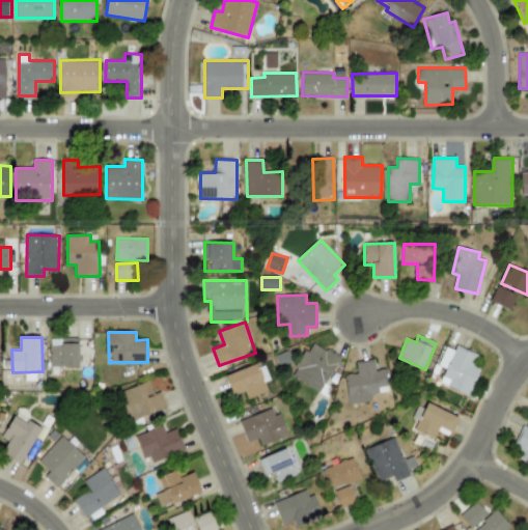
[(80,366),(80,338),(52,338),(52,366),(80,366)]
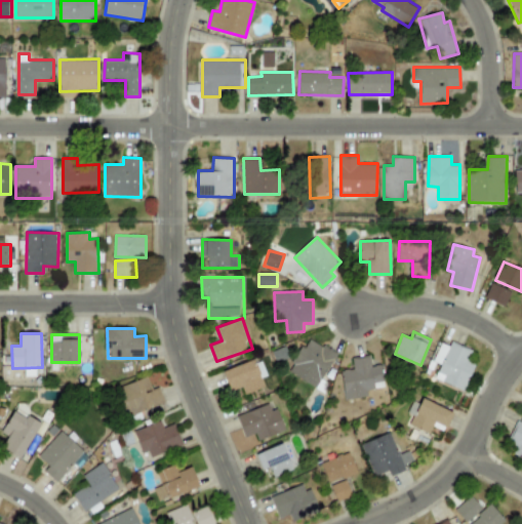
[(316,389),(338,356),(311,337),(289,370),(316,389)]
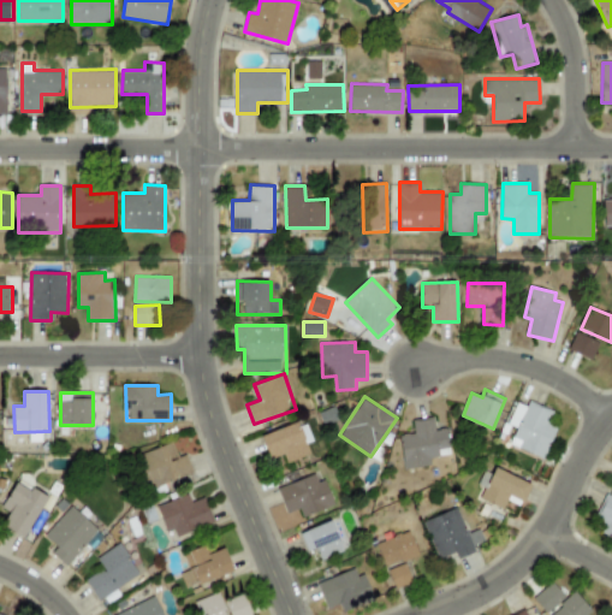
[(556,413),(530,402),(528,406),(518,402),(510,424),(518,427),(511,444),(546,459),(559,425),(551,423),(556,413)]
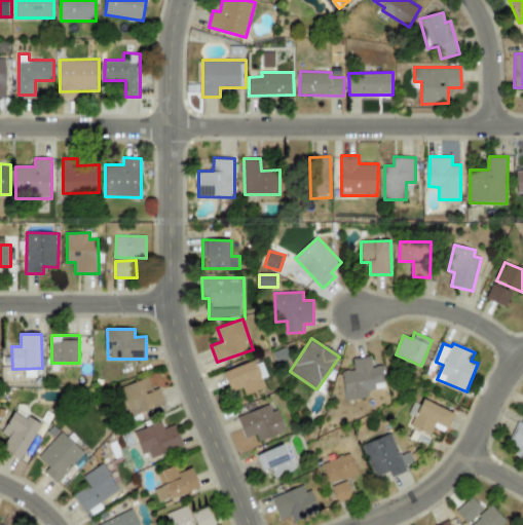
[(343,372),(347,401),(370,397),(369,390),(386,388),(383,365),(373,367),(372,355),(353,359),(356,370),(343,372)]
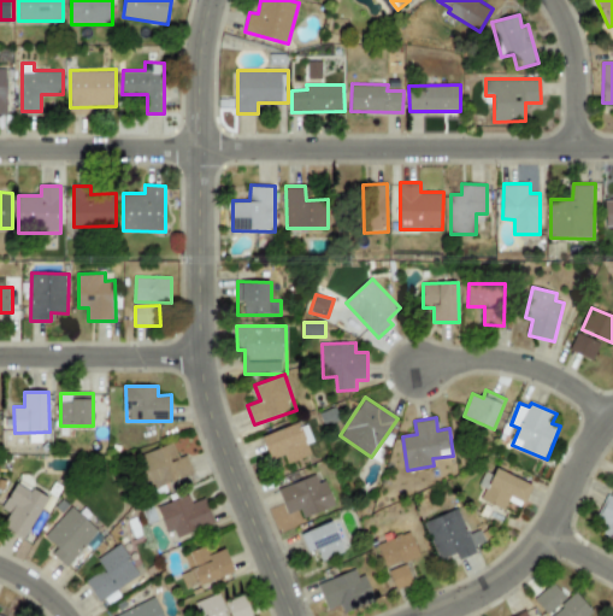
[(287,456),(289,463),(313,455),(310,444),(314,441),(311,432),(305,434),(300,422),(263,436),(272,461),(287,456)]
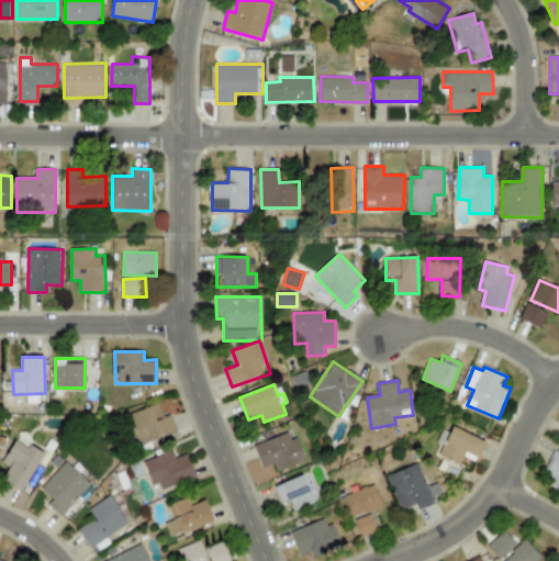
[(177,430),(170,414),(165,416),(159,403),(126,415),(138,446),(177,430)]
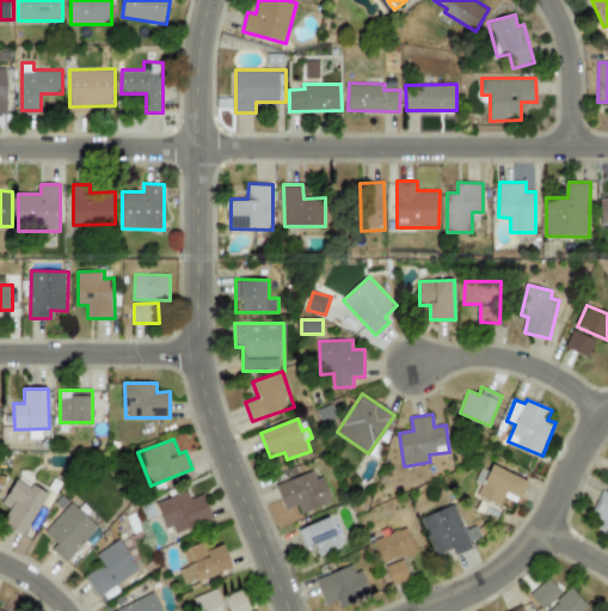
[(529,481),(493,464),(490,472),(483,469),(478,482),(485,486),(479,496),(502,506),(507,496),(519,502),(529,481)]
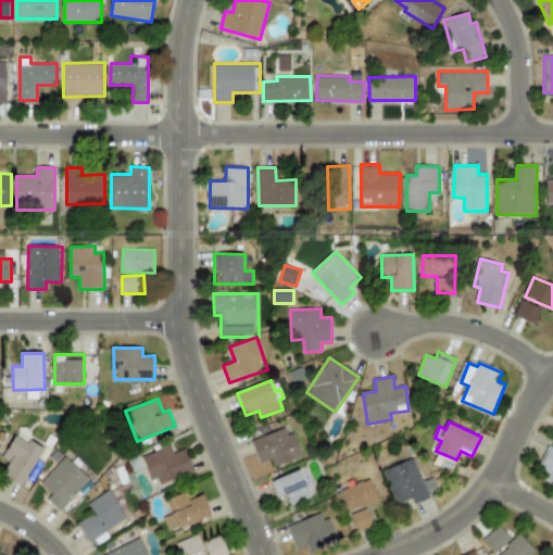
[(253,440),(261,463),(273,458),(275,466),(304,456),(296,432),(289,434),(286,428),(253,440)]
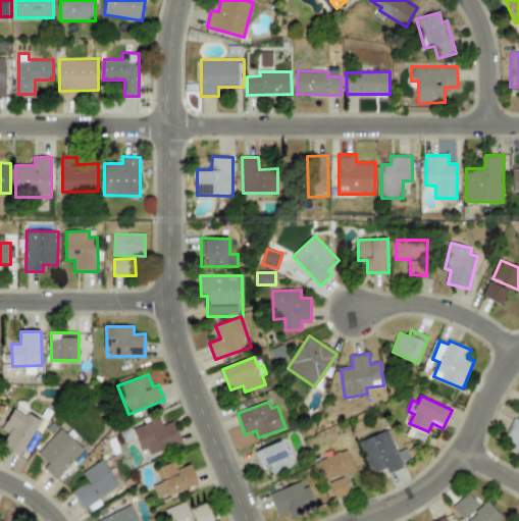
[(3,430),(10,433),(3,446),(22,457),(43,419),(17,405),(3,430)]
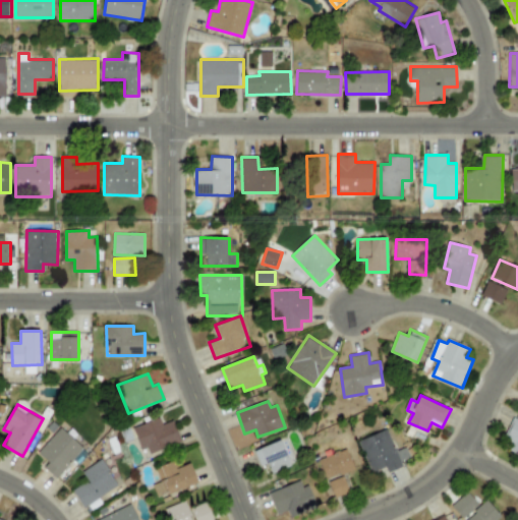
[(148,456),(181,442),(173,421),(163,425),(160,417),(135,427),(148,456)]
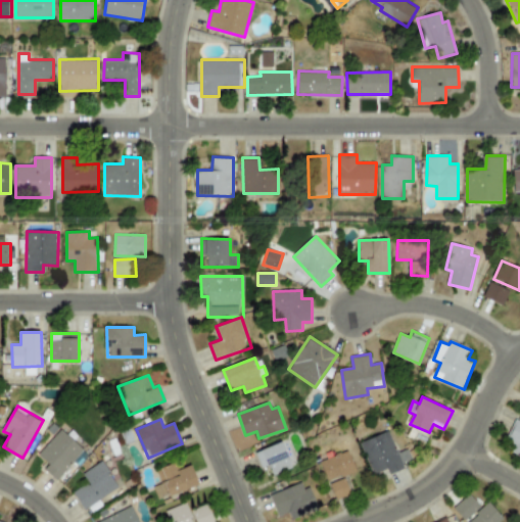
[(519,420),(517,419),(504,443),(519,452),(519,420)]
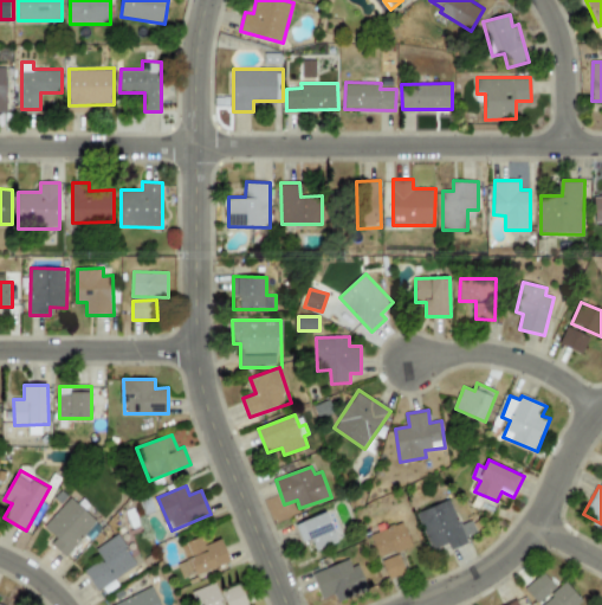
[(57,538),(52,542),(66,555),(98,522),(72,497),(45,526),(57,538)]
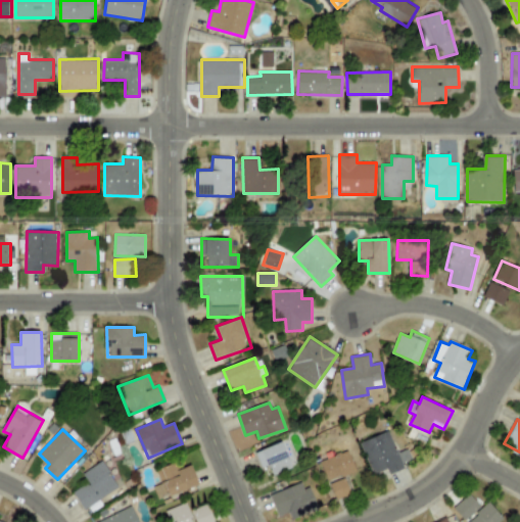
[(413,460),(409,448),(397,453),(391,431),(362,441),(373,474),(387,469),(389,474),(406,469),(404,463),(413,460)]
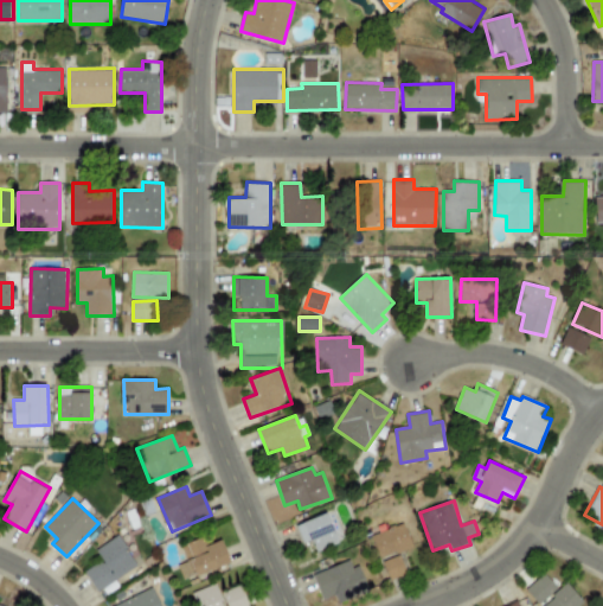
[(340,543),(328,514),(297,524),(305,543),(314,540),(318,552),(340,543)]
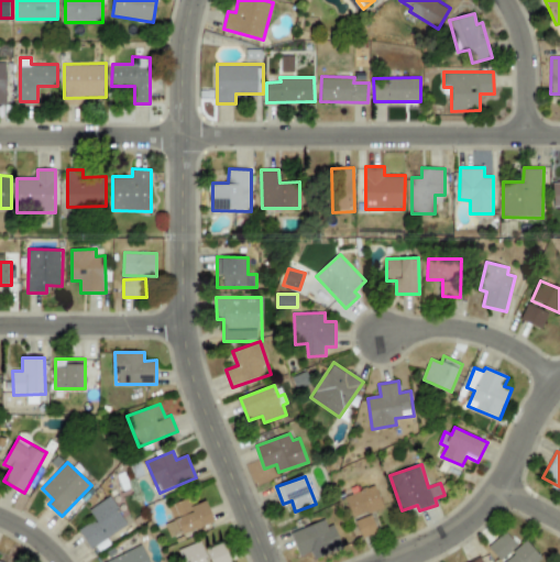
[(385,506),(376,485),(346,498),(355,519),(385,506)]
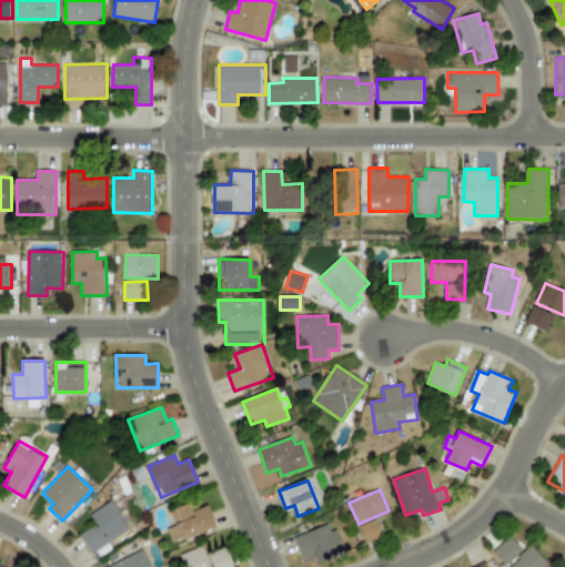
[(131,529),(112,500),(91,514),(97,524),(81,535),(93,554),(131,529)]
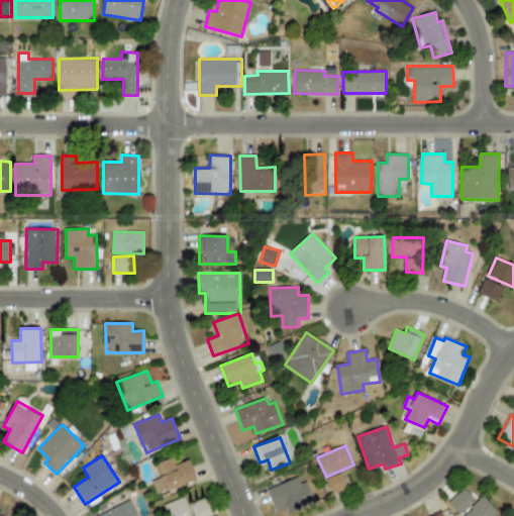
[(161,479),(153,481),(158,494),(198,480),(190,459),(178,463),(175,457),(156,465),(161,479)]
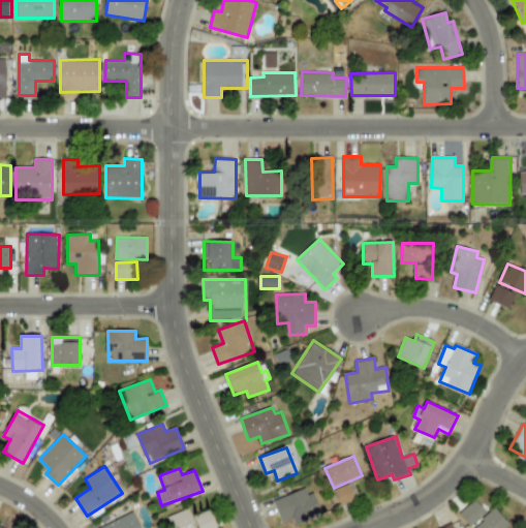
[(341,505),(357,499),(350,484),(335,490),(341,505)]
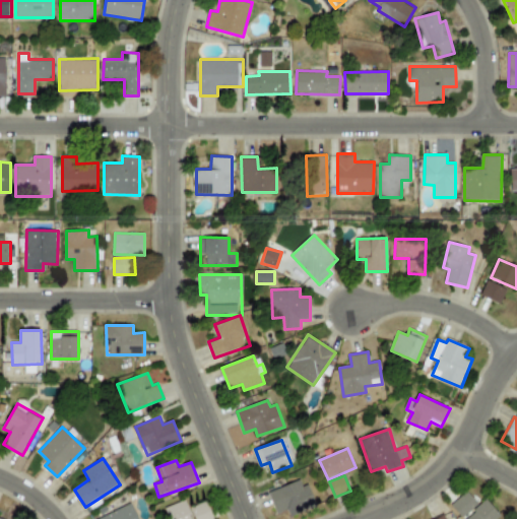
[(318,506),(309,483),(304,487),(301,479),(269,492),(277,513),(288,509),(292,516),(318,506)]
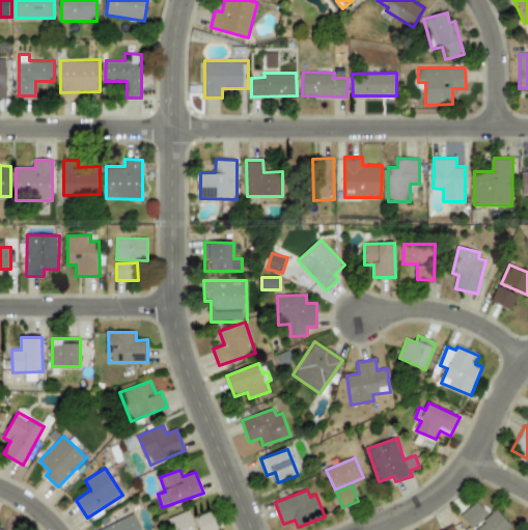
[(462,514),(473,528),(490,514),(478,501),(462,514)]
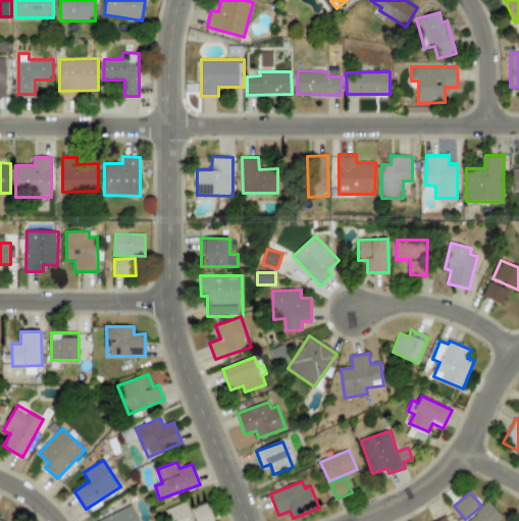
[(499,520),(504,517),(489,501),(467,520),(499,520)]
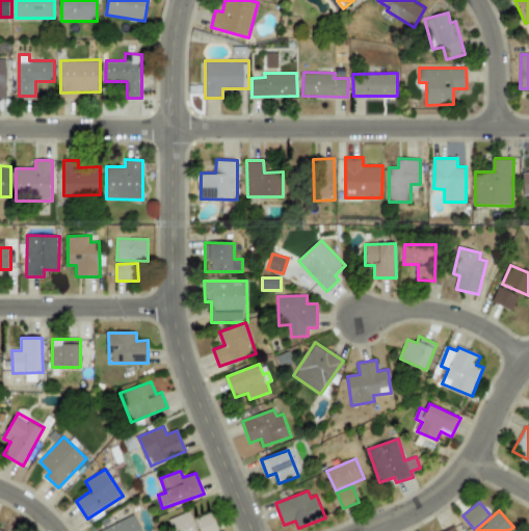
[(174,530),(196,530),(190,511),(170,519),(174,530)]
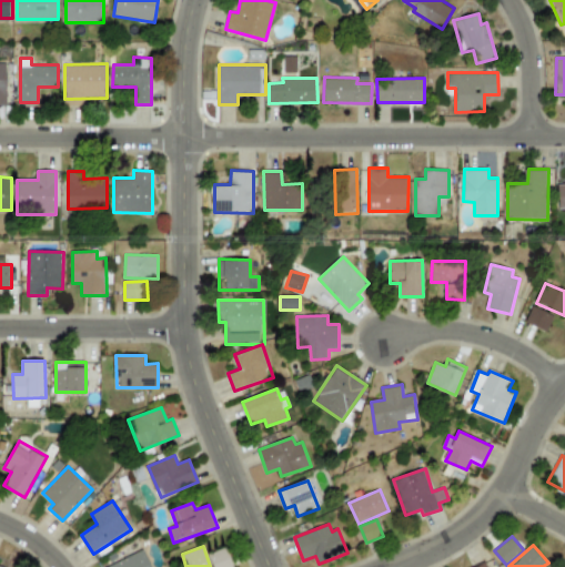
[(152,566),(145,549),(103,566),(152,566)]
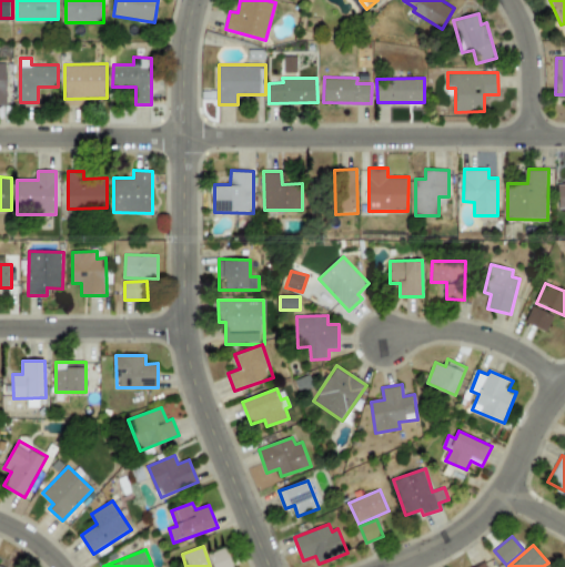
[(211,555),(214,566),(233,566),(228,549),(211,555)]
